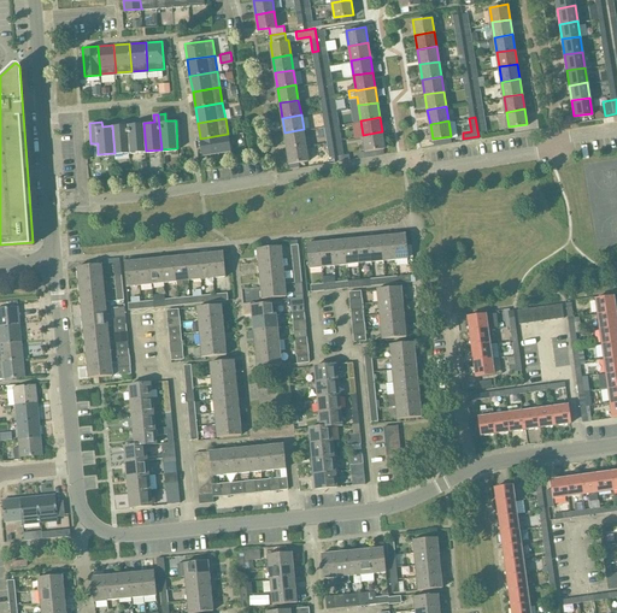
[(146,151),(144,123),(128,124),(130,152),(146,151)]
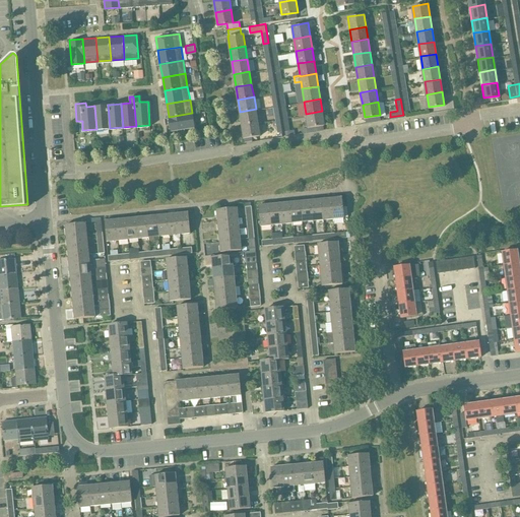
[(110,128),(108,105),(94,106),(96,129),(110,128)]
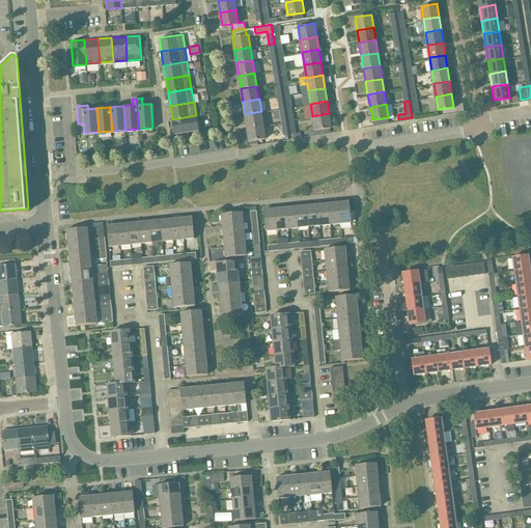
[(281,121),(286,120),(284,108),(274,109),(275,116),(280,116),(281,121)]
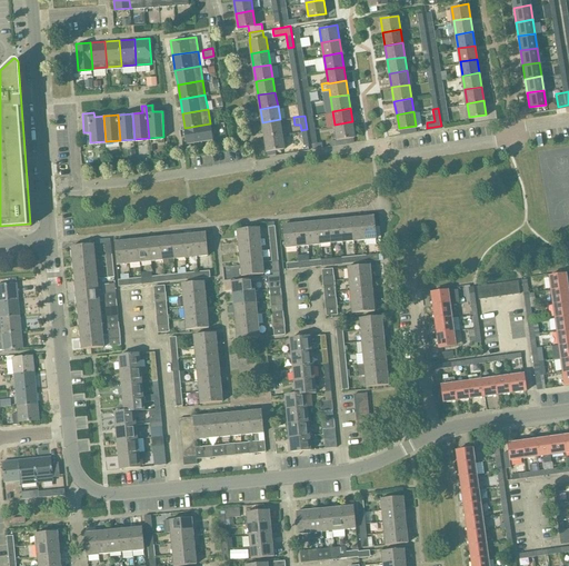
[(280,119),(262,122),(265,136),(282,133),(280,119)]
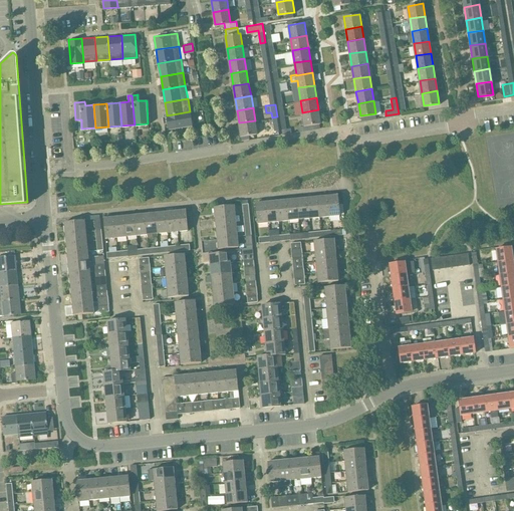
[(320,122),(318,109),(302,112),(304,125),(320,122)]
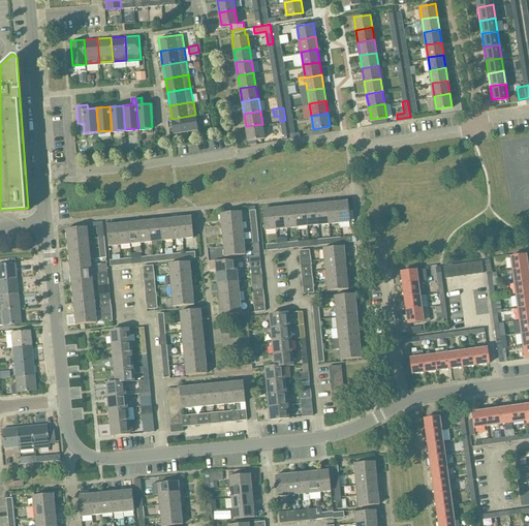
[(195,115),(172,119),(174,132),(197,128),(195,115)]
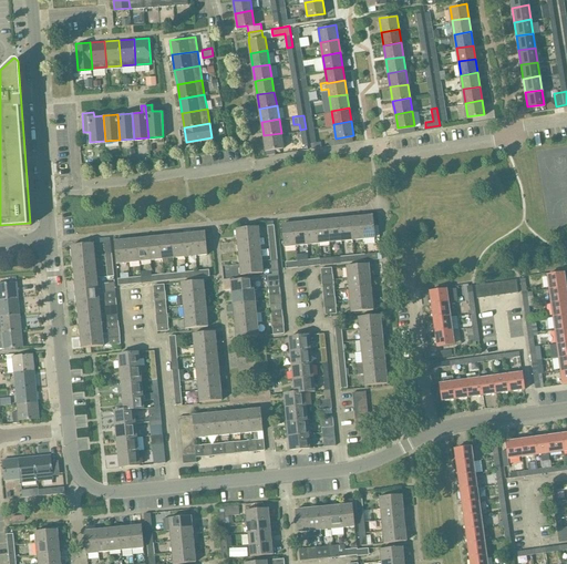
[(281,133),(264,135),(266,150),(284,146),(281,133)]
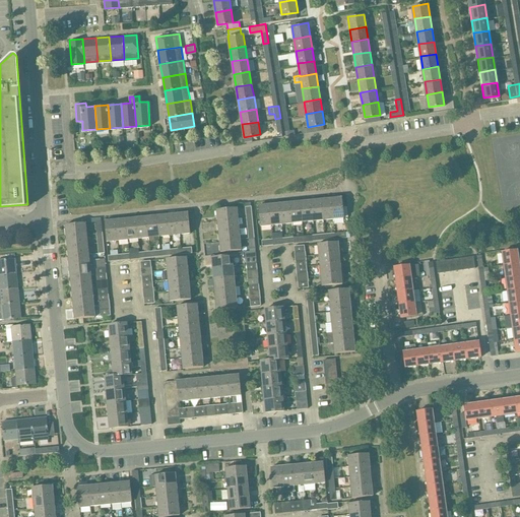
[(341,195),(330,196),(332,217),(333,217),(334,221),(342,221),(342,216),(343,216),(341,195)]
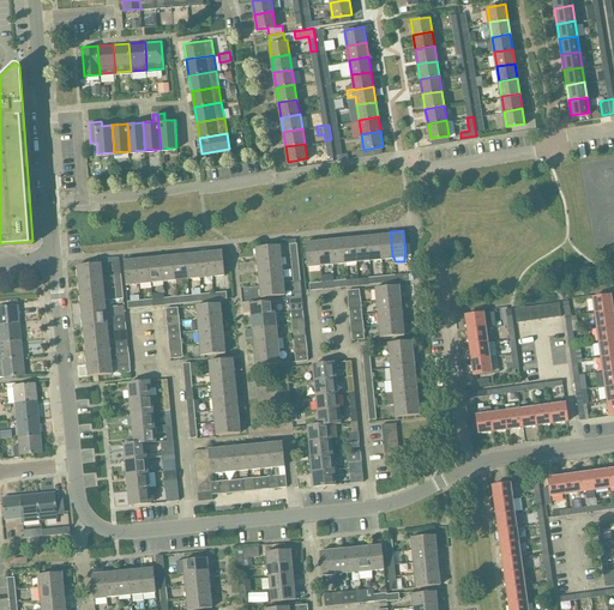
[(380,258),(392,257),(390,231),(378,233),(380,258)]
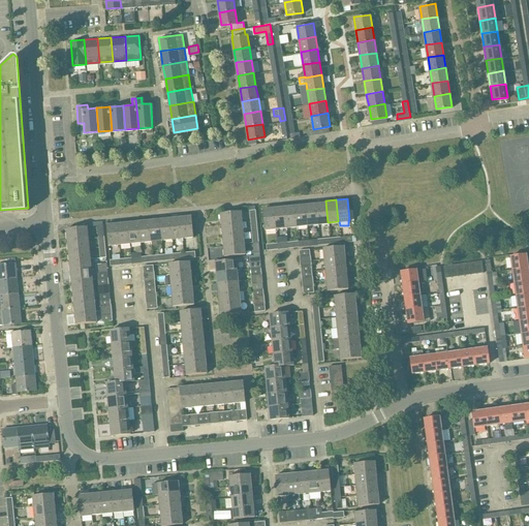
[(317,223),(328,222),(325,200),(315,202),(317,223)]
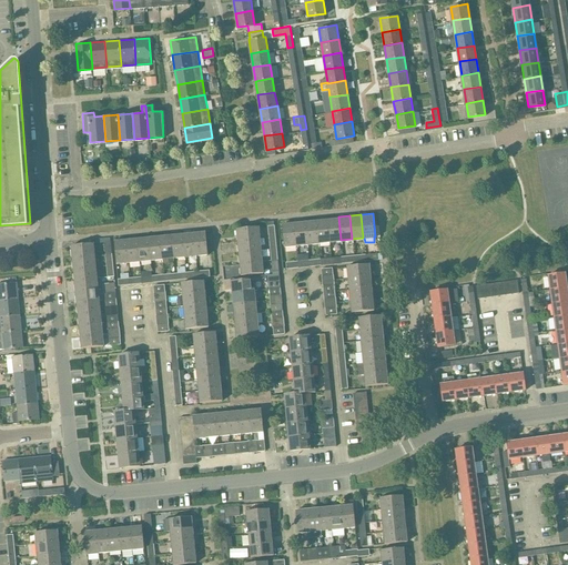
[(330,241),(341,240),(338,217),(327,218),(330,241)]
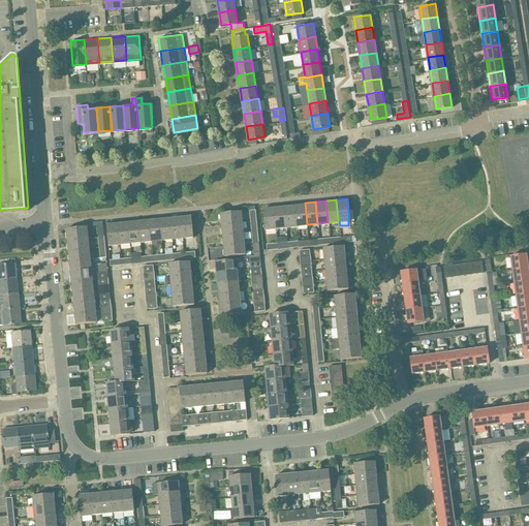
[(297,225),(307,224),(305,203),(293,204),(297,225)]
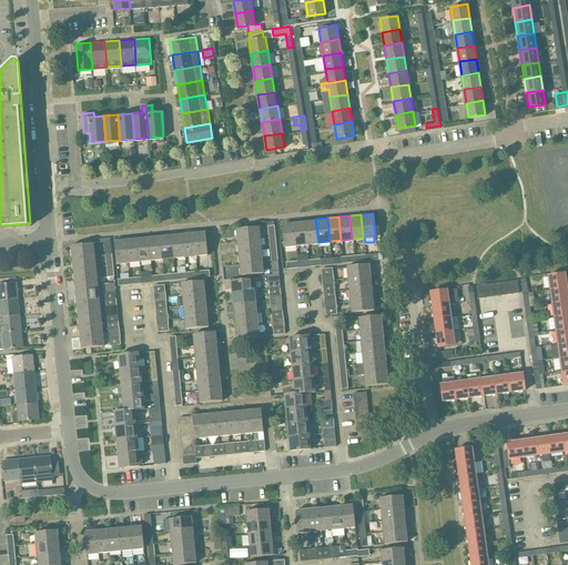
[(306,243),(318,242),(315,219),(304,220),(306,243)]
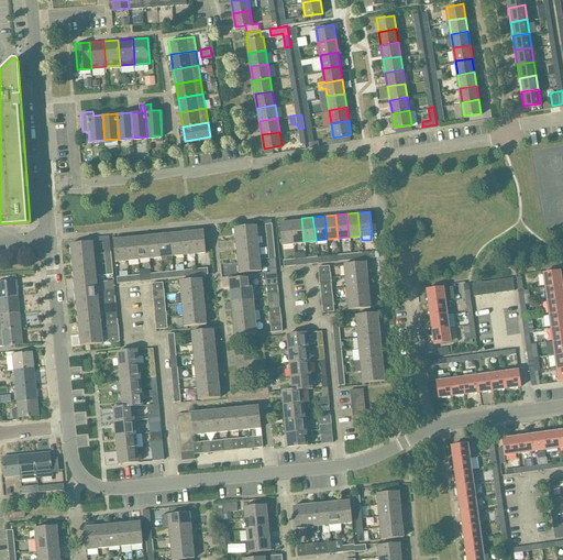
[(293,242),(304,241),(301,218),(290,219),(293,242)]
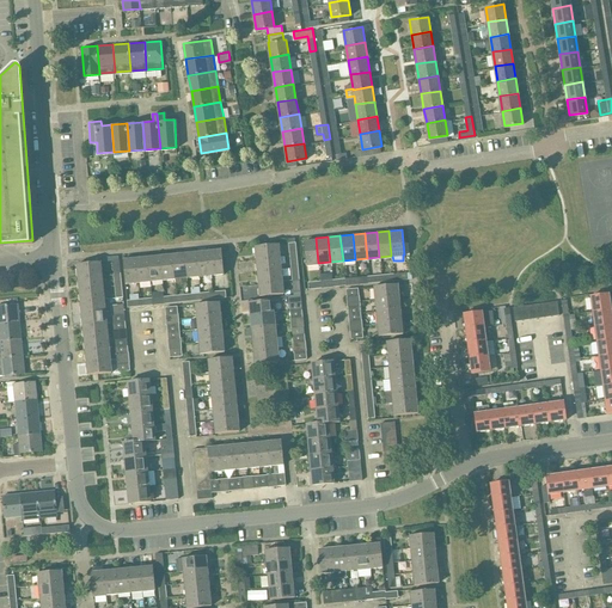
[(318,263),(316,238),(304,239),(306,264),(318,263)]
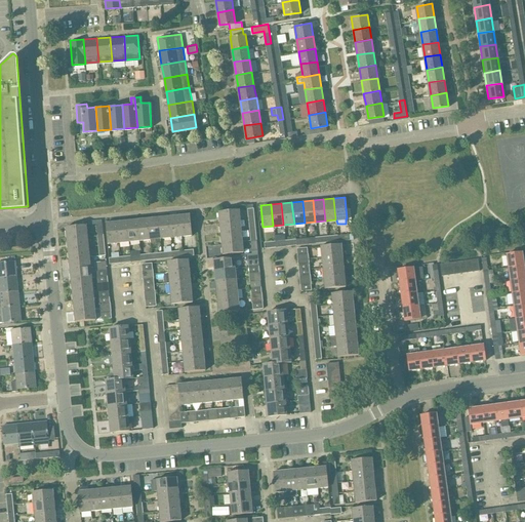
[(219,221),(240,218),(239,207),(217,209),(219,221)]
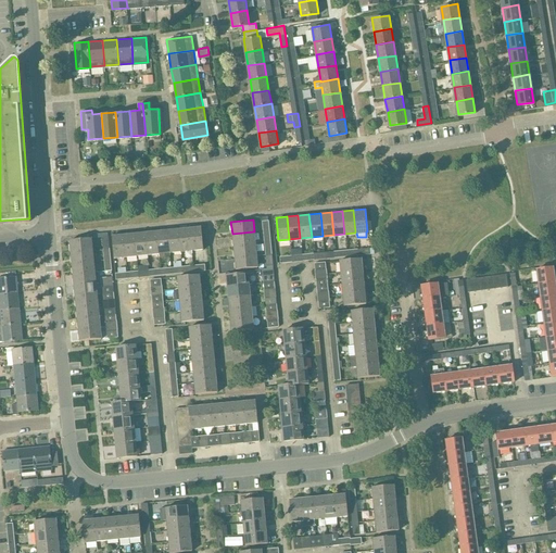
[(190,226),(192,248),(204,247),(202,225),(190,226)]
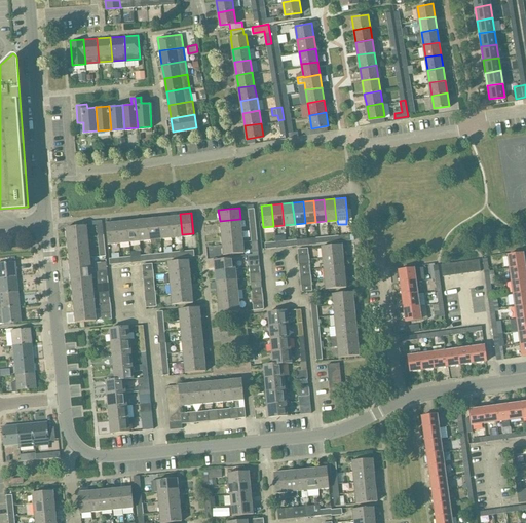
[(172,235),(182,234),(180,214),(170,215),(172,235)]
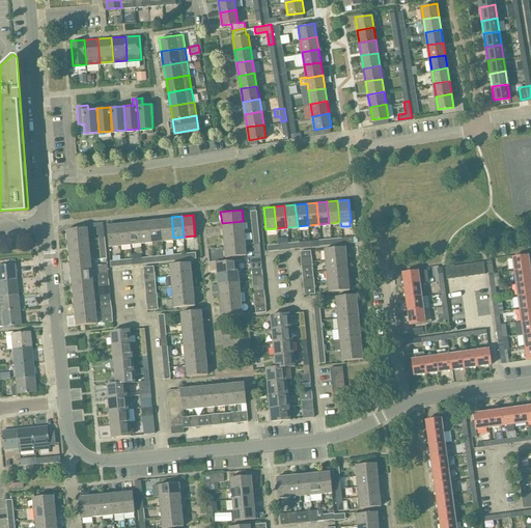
[(163,239),(173,238),(171,217),(161,218),(163,239)]
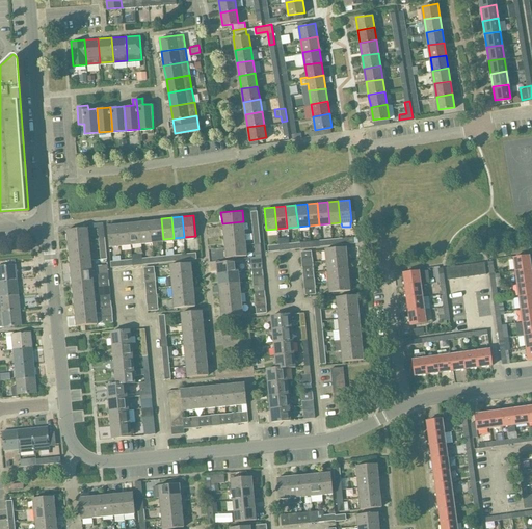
[(163,239),(161,218),(150,219),(152,240),(163,239)]
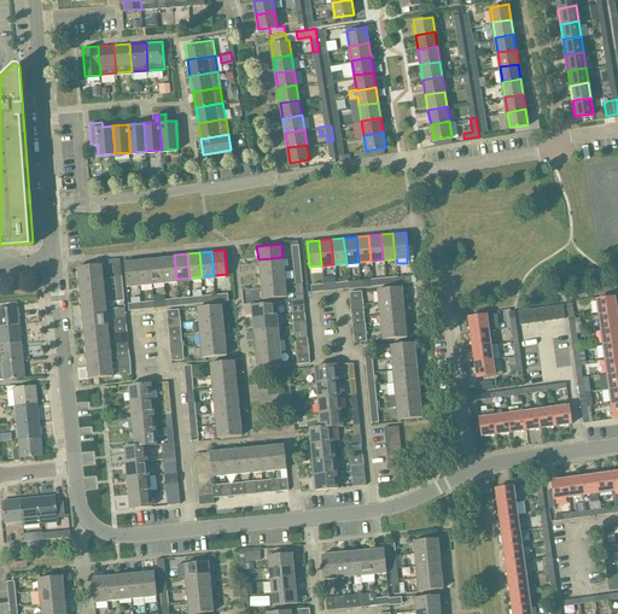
[(164,280),(176,279),(174,255),(162,256),(164,280)]
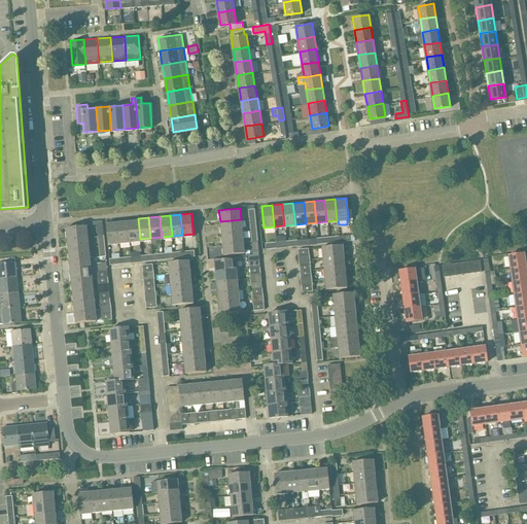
[(130,241),(140,239),(138,218),(128,219),(130,241)]
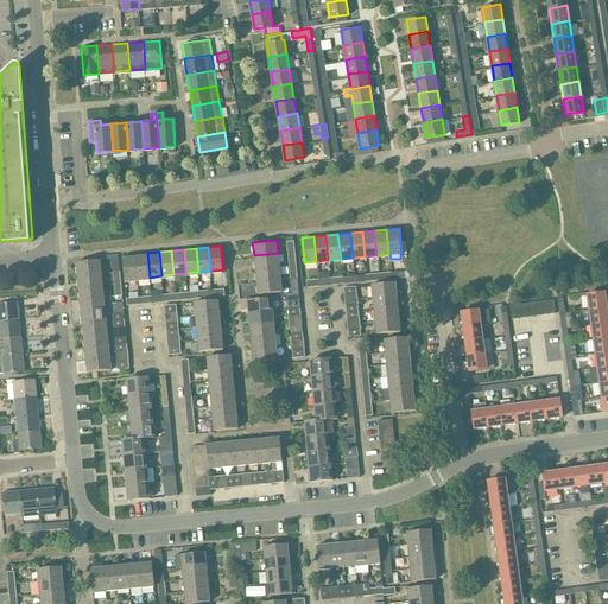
[(150,278),(147,253),(135,254),(138,279),(150,278)]
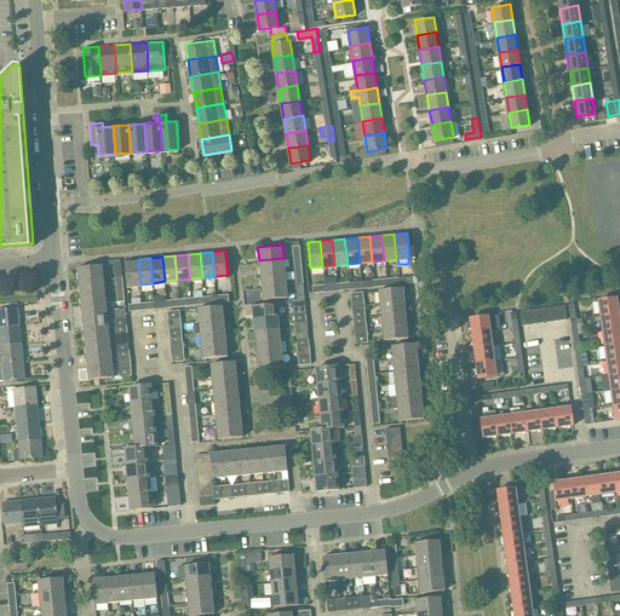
[(285,270),(283,258),(259,260),(260,272),(285,270)]
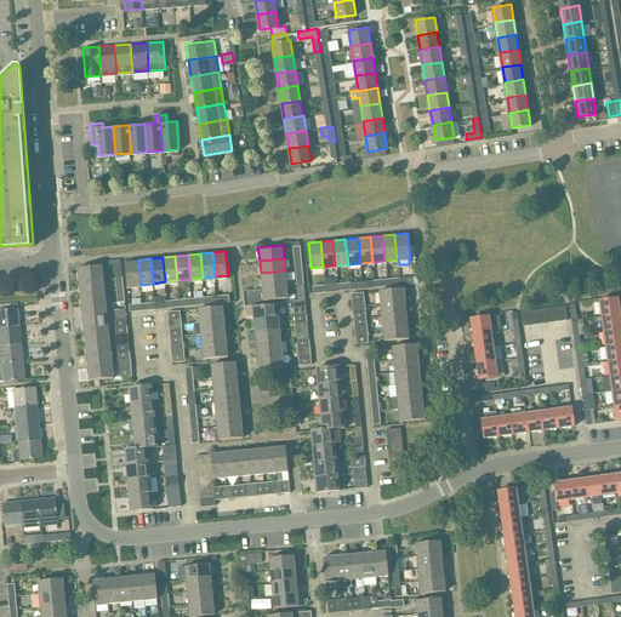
[(127,286),(141,285),(138,260),(125,261),(127,286)]
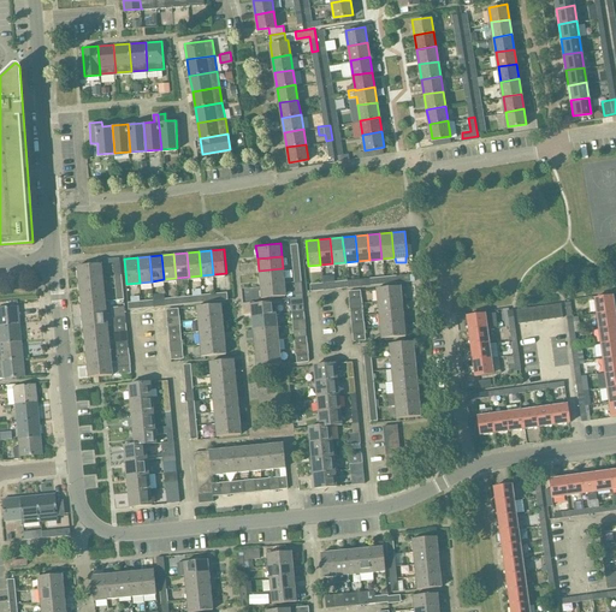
[(77,263),(78,277),(104,273),(102,261),(77,263)]
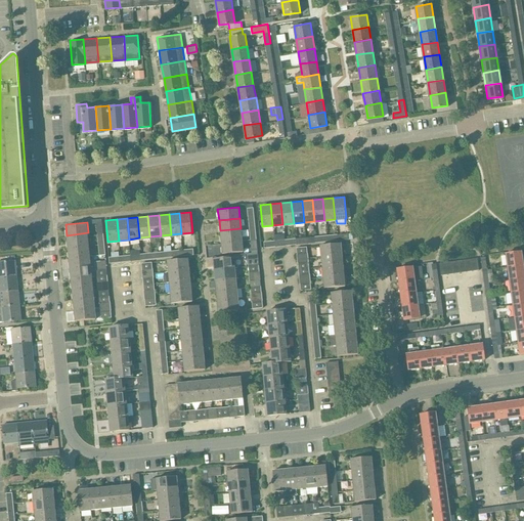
[(220,230),(221,242),(242,240),(241,228),(220,230)]
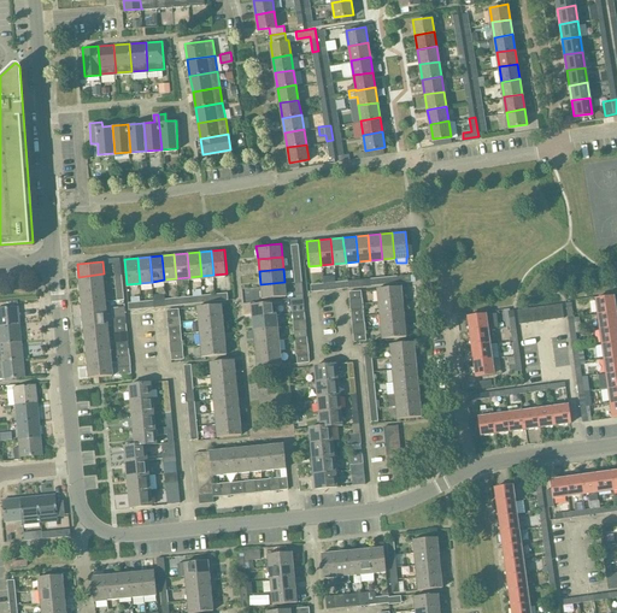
[(105,287),(104,273),(78,277),(80,289),(105,287)]
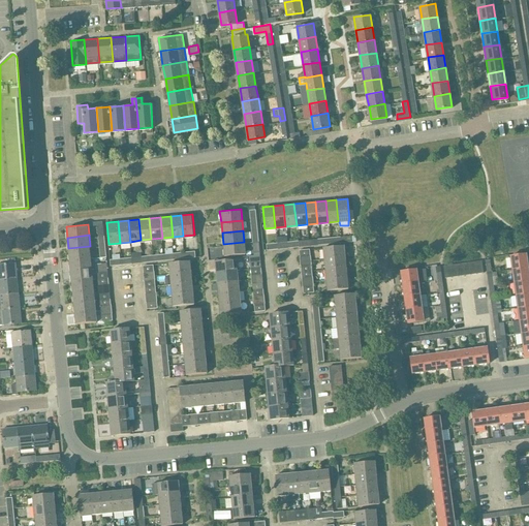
[(244,242),(223,244),(224,254),(245,252),(244,242)]
